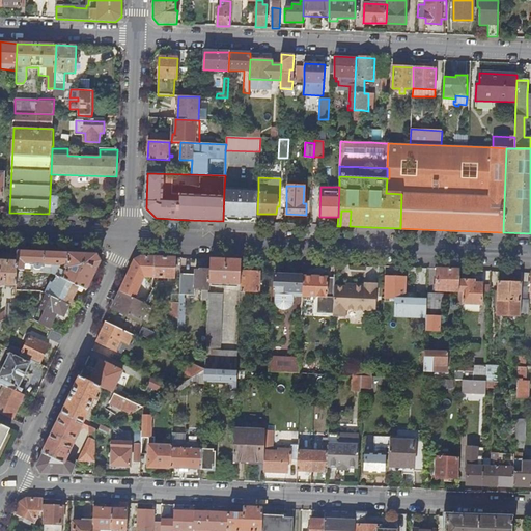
[(224,189),(223,221),(238,222),(242,222),(242,218),(242,204),(248,204),(249,190),(224,189)]
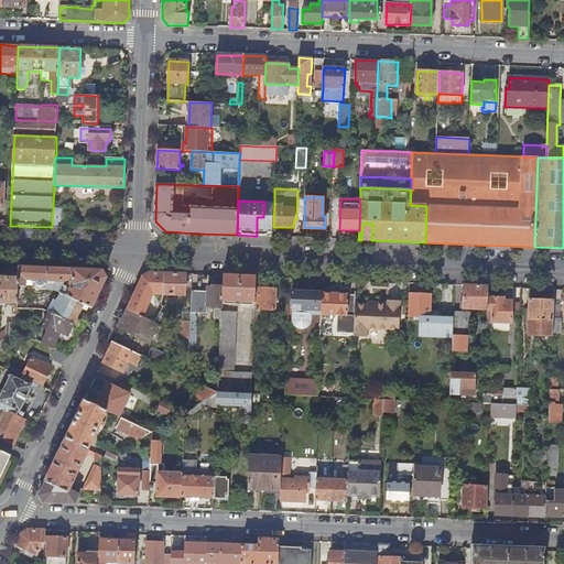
[(257,231),(273,232),(273,227),(274,202),(264,202),(263,217),(257,217),(257,231)]
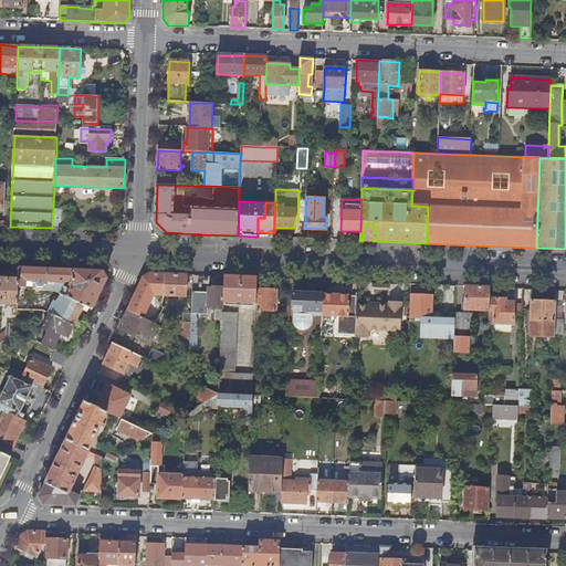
[(53,209),(52,228),(62,229),(63,209),(53,209)]
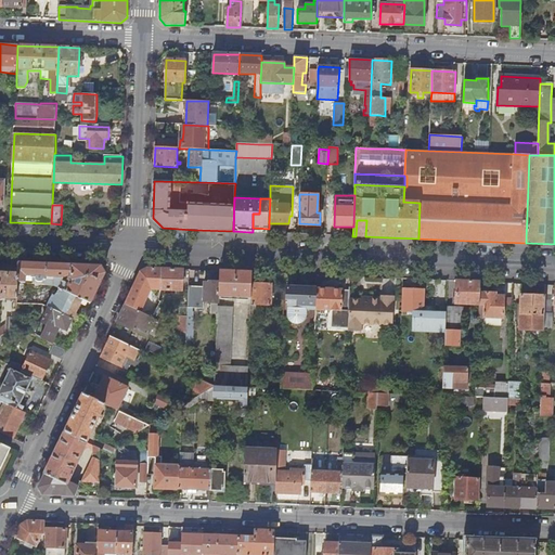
[(357,220),(356,236),(361,236),(365,236),(366,220),(357,220)]
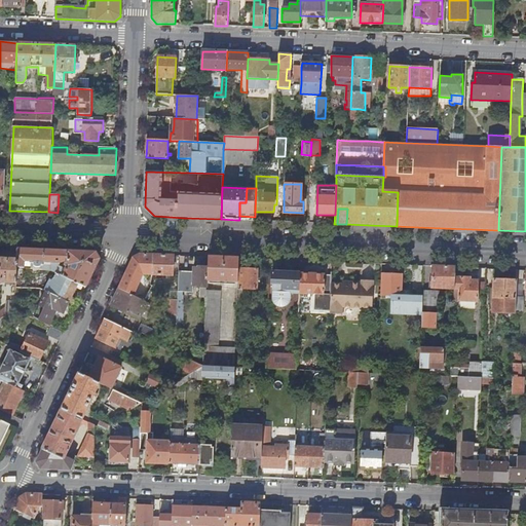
[(0,259),(0,282),(16,283),(16,267),(17,250),(14,249),(14,260),(0,259)]
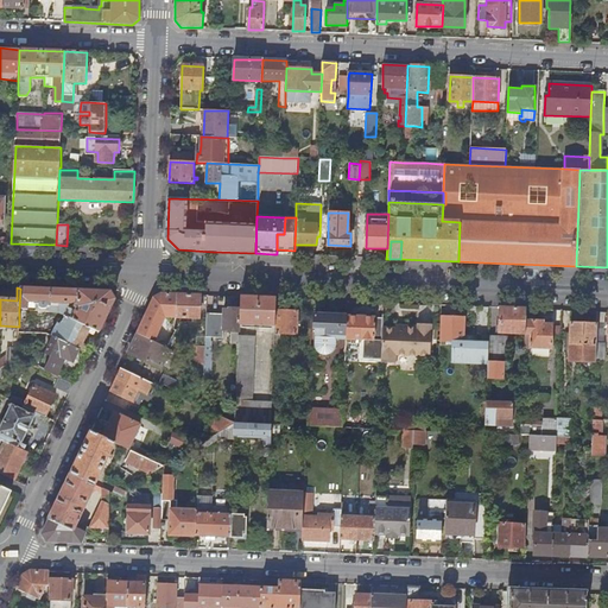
[(62,315),(65,316),(89,328),(99,333),(115,299),(109,292),(75,291),(40,289),(20,289),(19,309),(29,310),(29,302),(35,303),(35,305),(37,305),(36,311),(59,314),(62,315)]
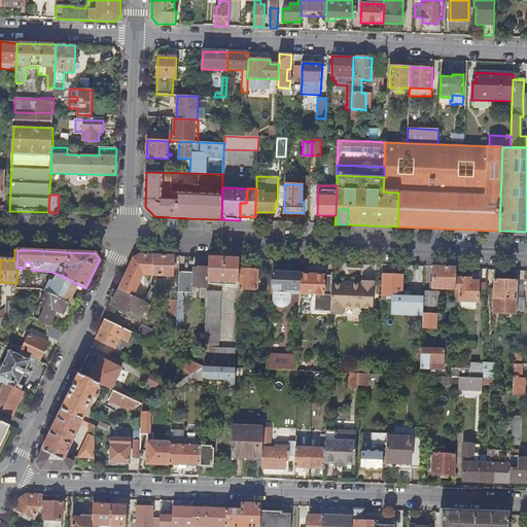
[(135,258),(119,289),(134,295),(144,275),(153,276),(154,255),(141,254),(135,258)]
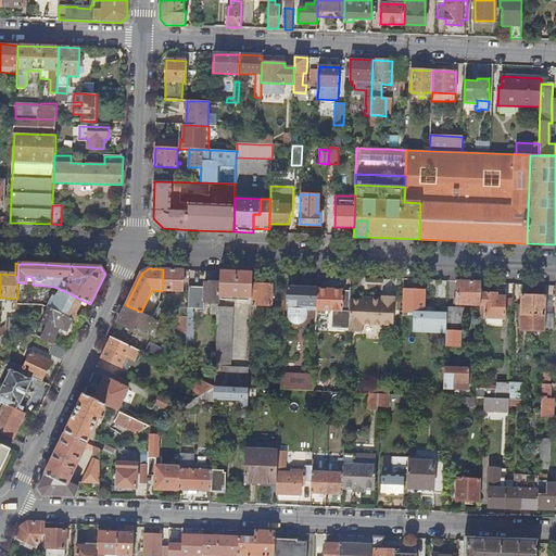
[(184,291),(184,269),(177,269),(163,269),(162,291),(184,291)]
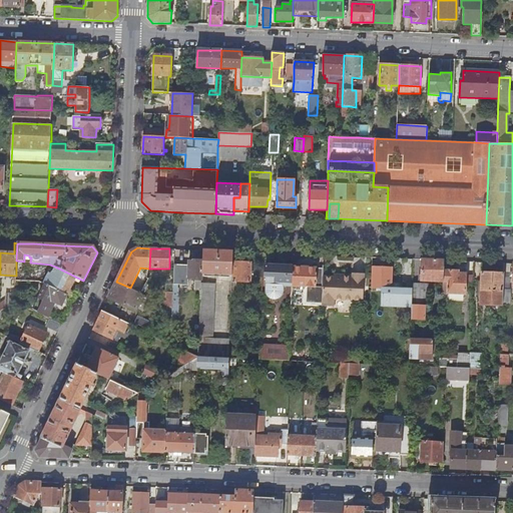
[(233,262),(234,251),(218,250),(203,250),(202,261),(202,274),(233,275),(233,262)]
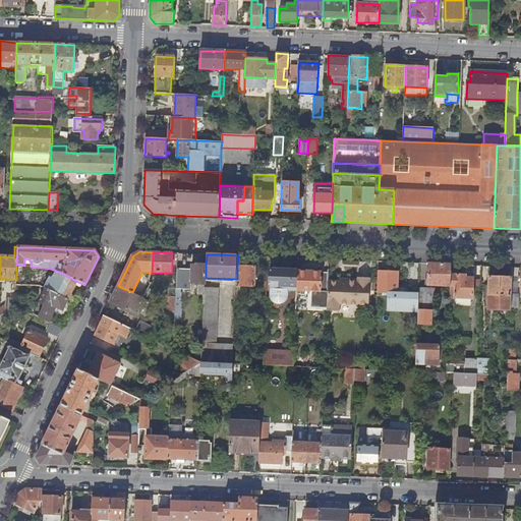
[(205,288),(206,278),(206,265),(196,264),(196,266),(192,265),(192,270),(177,269),(176,297),(176,301),(181,301),(182,293),(181,293),(181,289),(191,289),(191,283),(195,283),(195,285),(199,285),(199,295),(205,295),(205,288)]
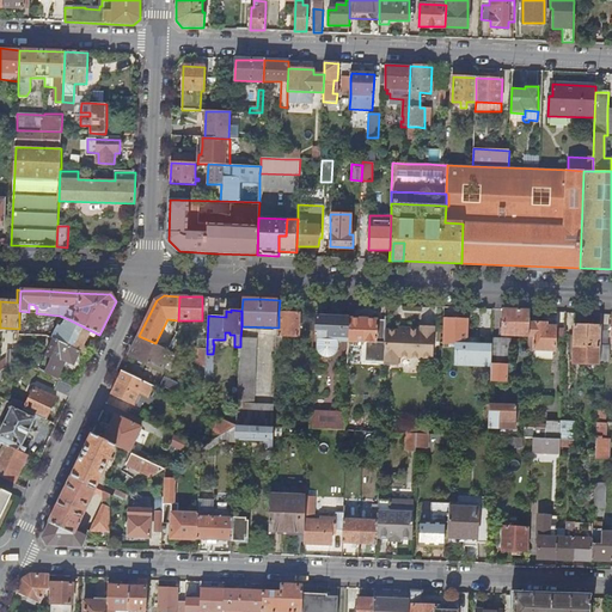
[(530,323),(530,310),(515,310),(503,310),(503,332),(500,332),(500,335),(528,337),(530,323)]
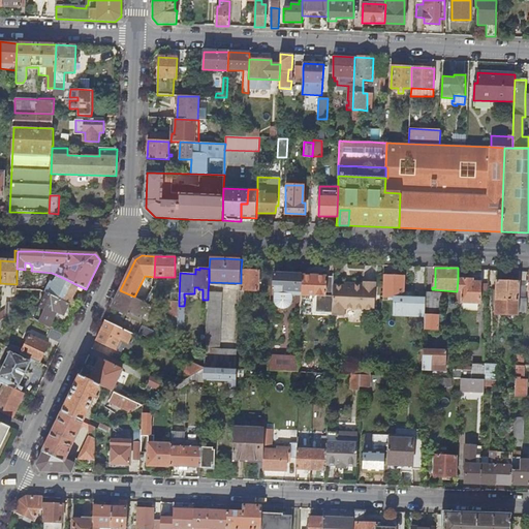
[(241,270),(241,283),(240,301),(245,301),(245,290),(258,291),(259,271),(241,270)]
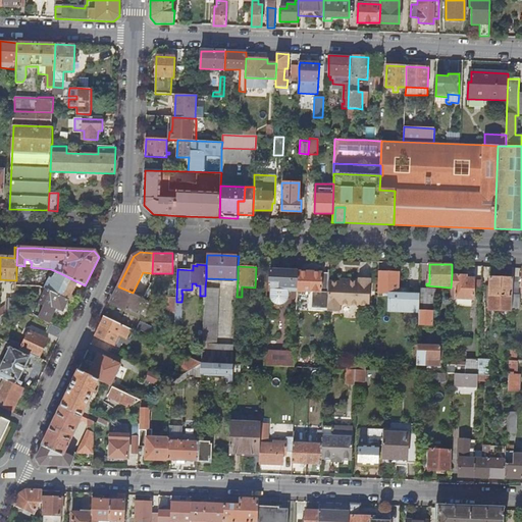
[(293,288),(298,288),(298,272),(292,271),(292,270),(270,270),(270,281),(271,281),(271,289),(290,290),(293,290),(293,288)]
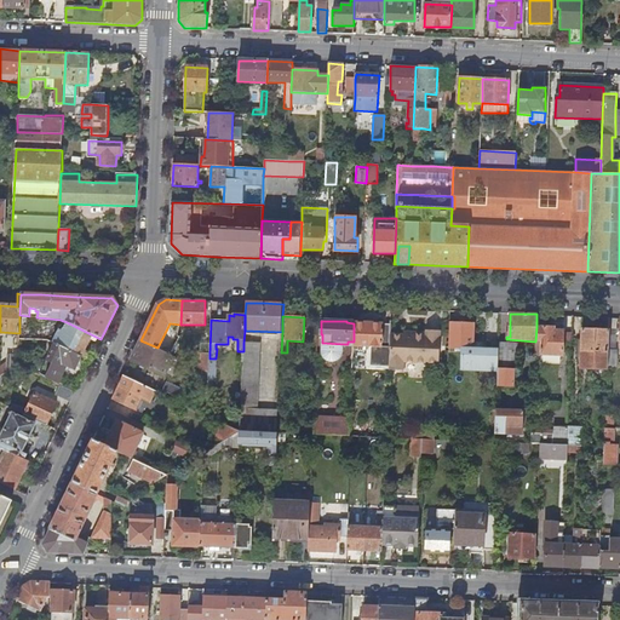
[(52,343),(55,344),(81,356),(91,334),(67,322),(62,331),(59,329),(52,343)]
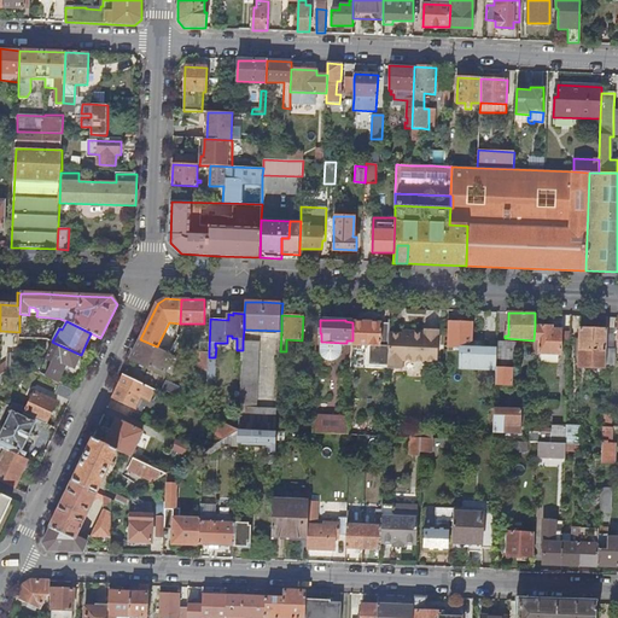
[(390,324),(353,322),(353,340),(353,345),(380,347),(389,347),(389,333),(390,324)]
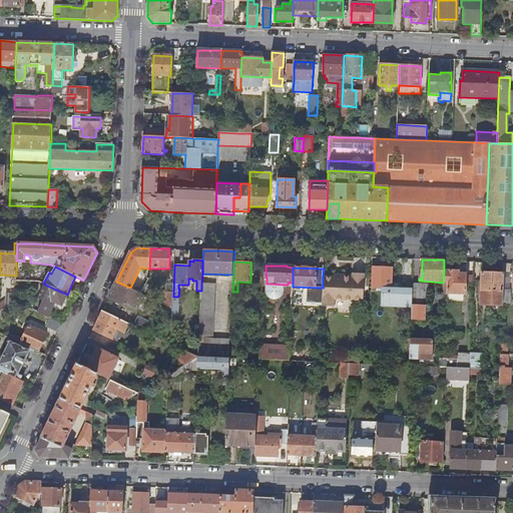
[(392,269),(373,268),(371,298),(375,298),(376,288),(392,289),(392,269)]
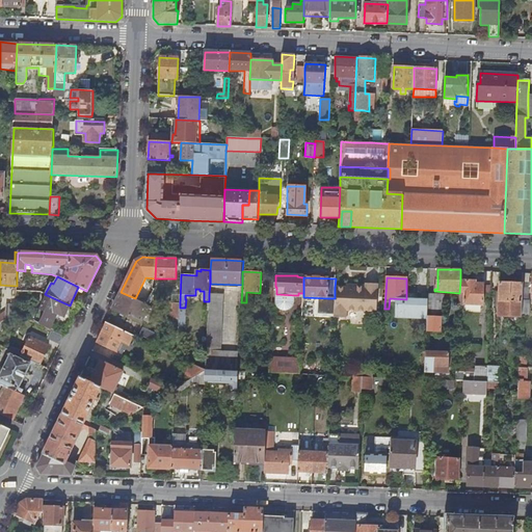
[(484,282),(460,281),(459,293),(459,303),(483,304),(484,282)]
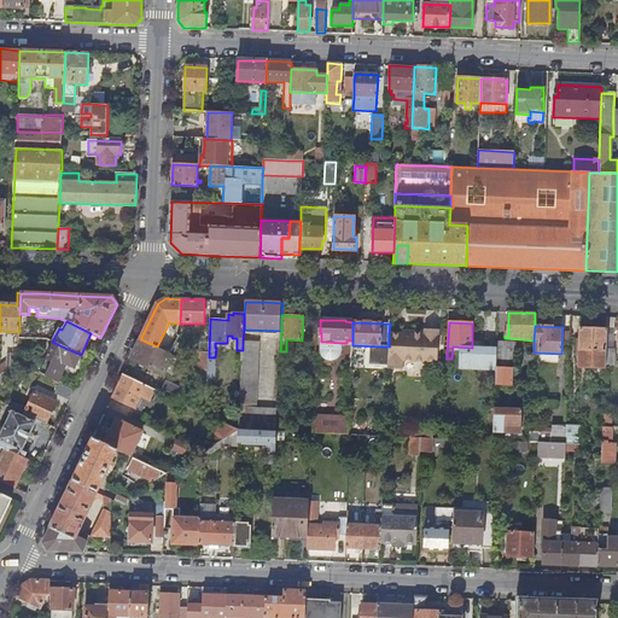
[(606,365),(606,349),(607,330),(582,328),(579,367),(606,368),(606,365)]
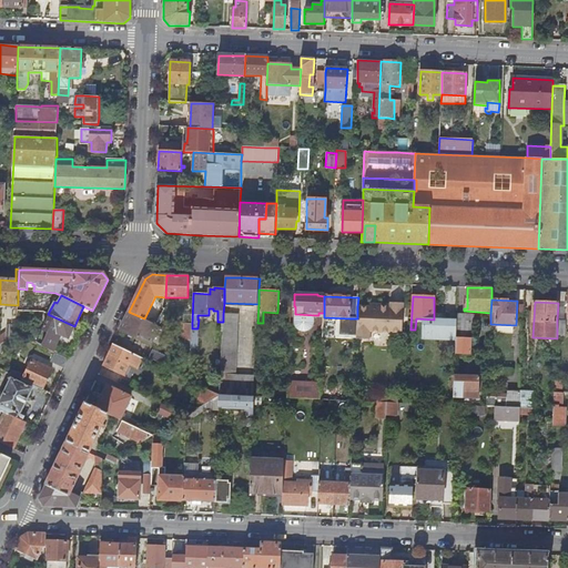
[(369,307),(357,306),(357,318),(356,340),(369,340),(369,332),(389,333),(402,333),(402,327),(403,303),(391,303),(391,305),(377,305),(377,307),(369,307)]
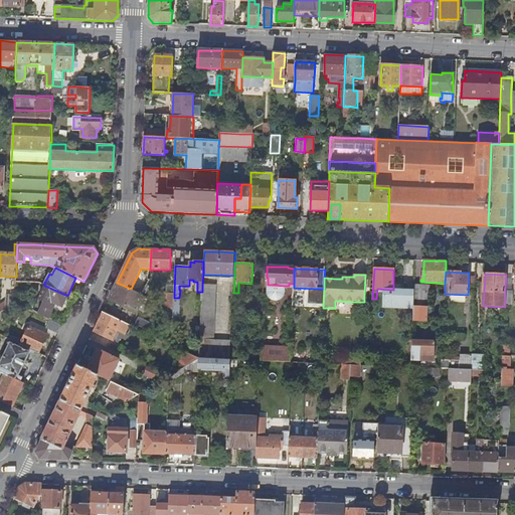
[(131,289),(117,283),(110,299),(137,312),(144,296),(143,295),(131,289)]
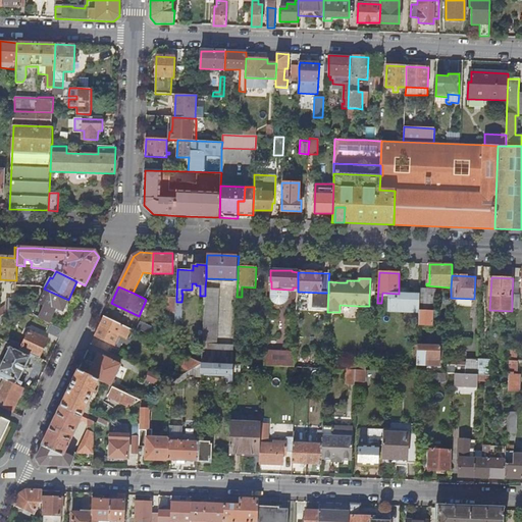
[(219,290),(205,289),(205,296),(204,324),(203,352),(202,363),(233,365),(235,347),(217,346),(219,290)]
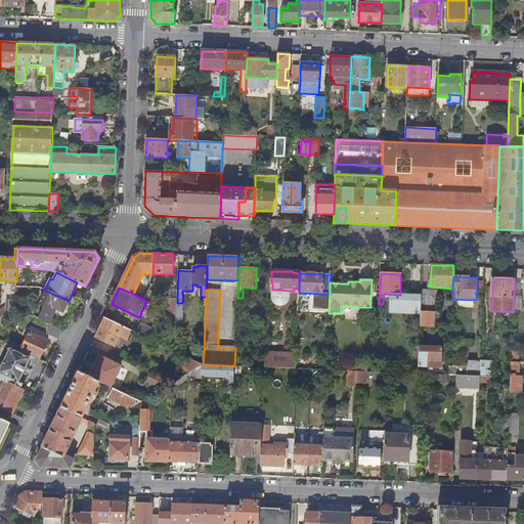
[(291,297),(291,291),(272,290),(272,298),(273,302),(275,304),(278,305),(280,306),(285,305),(287,304),(290,301),(291,297)]
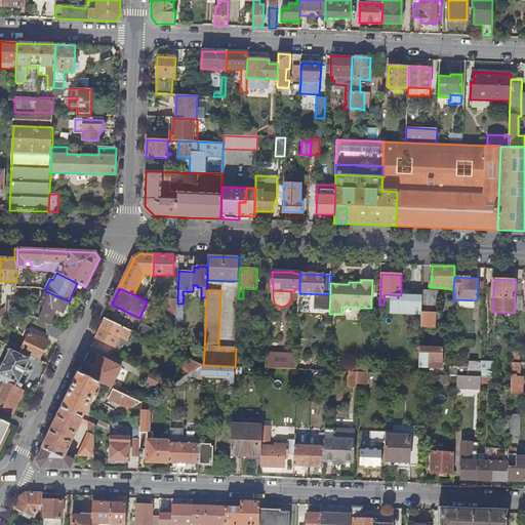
[(438,290),(422,290),(421,312),(421,326),(435,327),(435,313),(438,313),(438,290)]
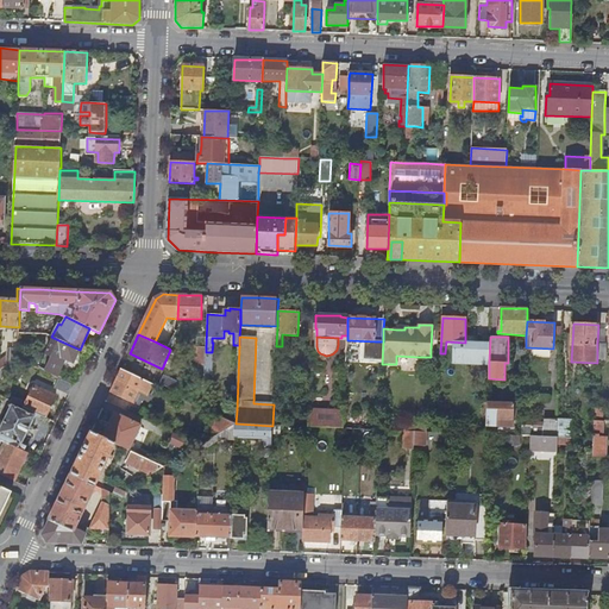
[(54,338),(39,369),(57,377),(66,359),(74,363),(80,350),(54,338)]
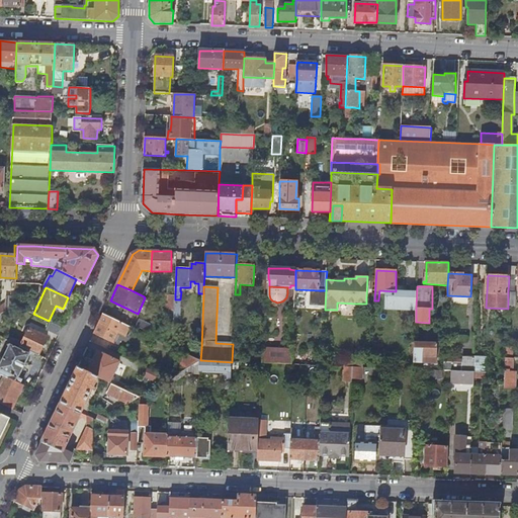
[(516,292),(508,292),(508,306),(516,307),(516,292)]
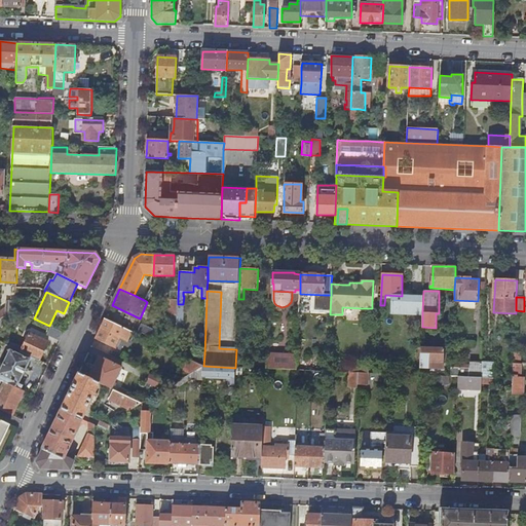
[(178,316),(178,308),(178,304),(178,300),(170,300),(170,312),(178,316)]
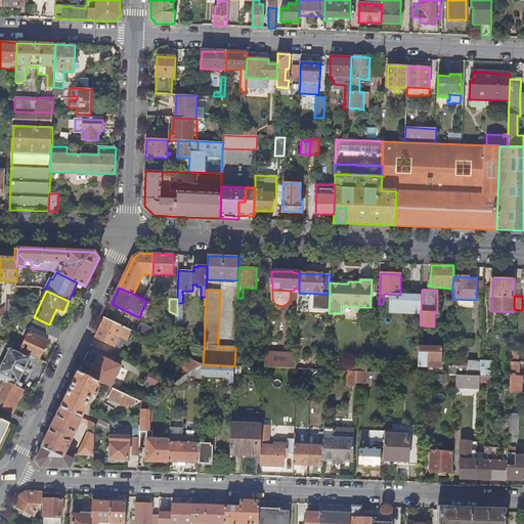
[(0,311),(0,318),(15,308),(15,300),(6,300),(6,307),(0,311)]
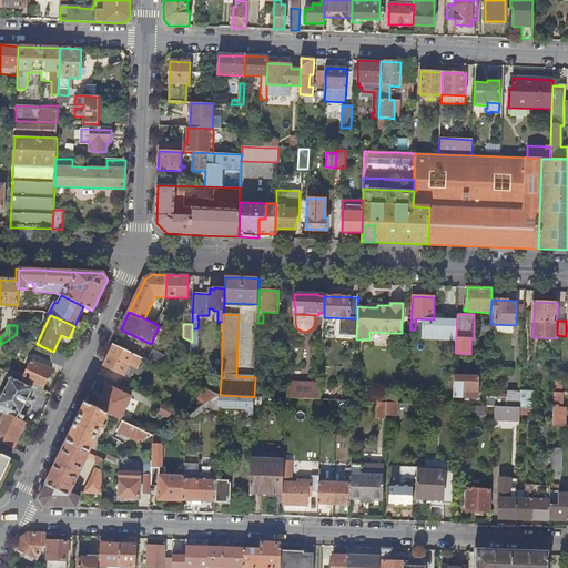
[(456,354),(456,353),(456,337),(446,337),(446,354),(456,354)]
